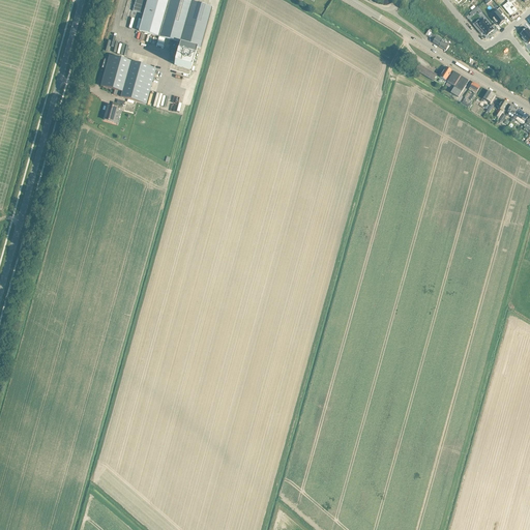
[(142,13),(145,0),(136,0),(133,10),(142,13)]
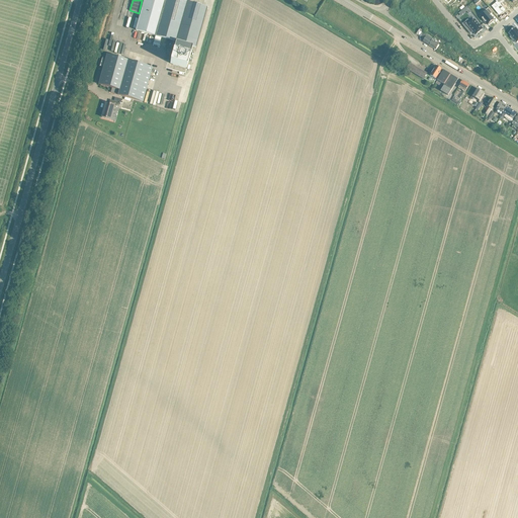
[(195,48),(206,8),(178,0),(144,0),(136,30),(176,42),(170,64),(187,68),(193,47),(195,48)]
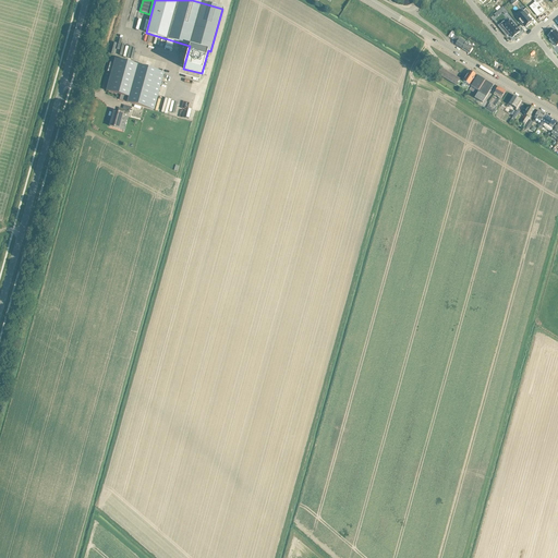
[(532,0),(534,2),(529,7),(537,17),(545,11),(540,4),(544,1),(543,0),(532,0)]
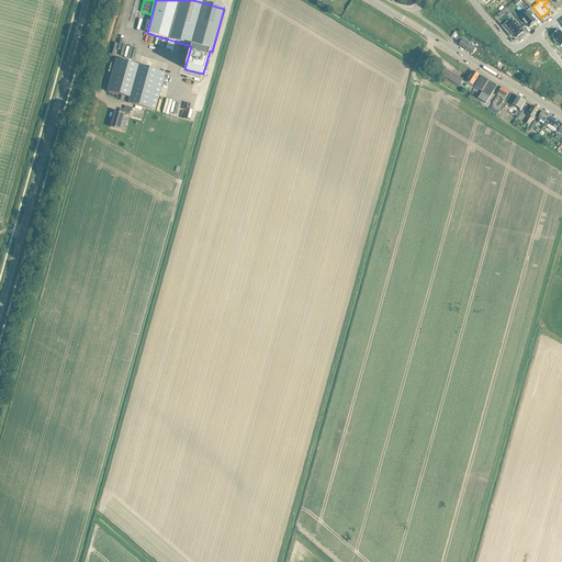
[(528,12),(521,19),(529,27),(530,26),(530,27),(534,25),(532,24),(536,22),(531,17),(534,14),(530,9),(527,11),(528,12)]
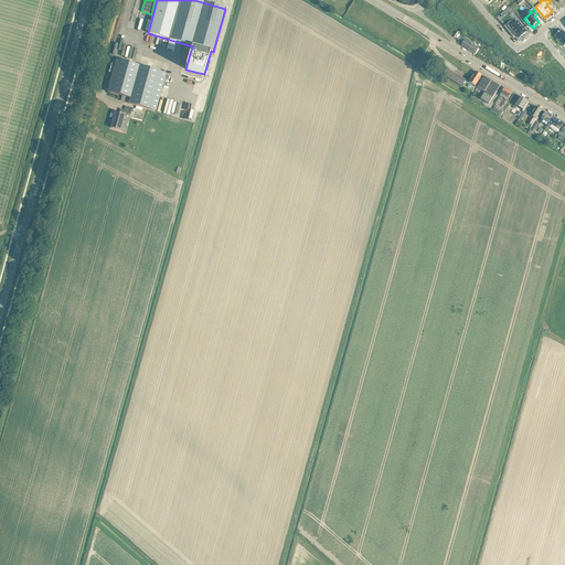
[(510,22),(504,27),(513,36),(516,34),(519,39),(526,32),(518,21),(513,25),(510,22)]
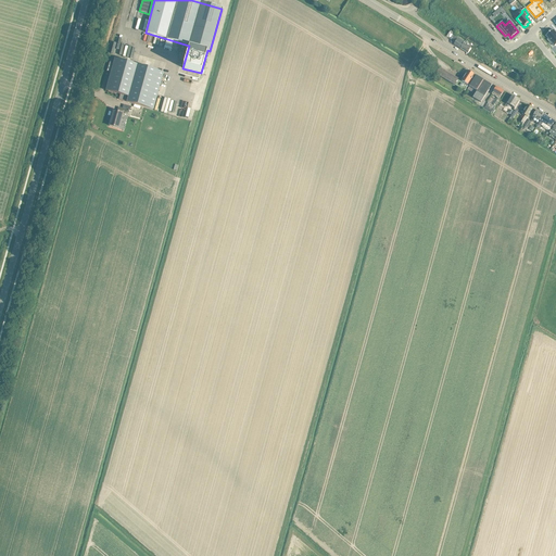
[(555,33),(553,29),(546,36),(548,39),(547,40),(551,43),(552,43),(555,47),(555,45),(555,33)]
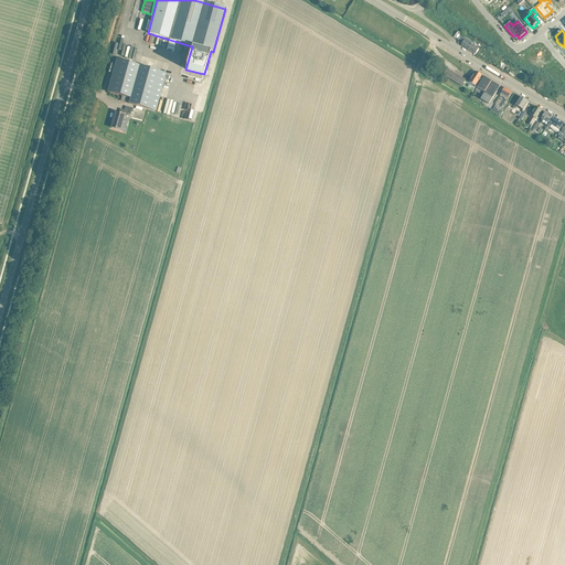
[(465,40),(461,36),(458,42),(461,45),(476,54),(479,50),(471,44),(472,43),(466,39),(465,40)]
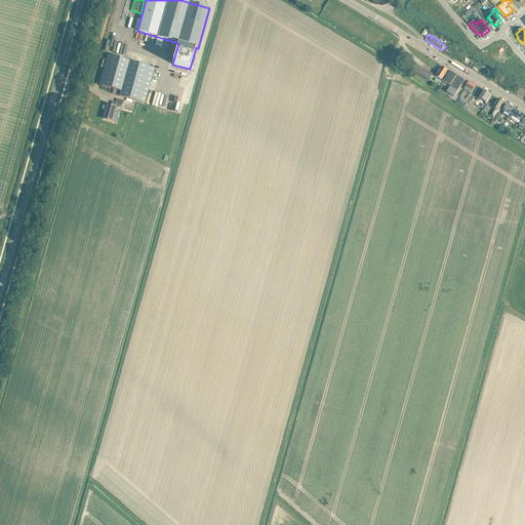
[(109,55),(101,85),(114,89),(112,94),(114,94),(120,96),(145,104),(155,69),(109,55)]
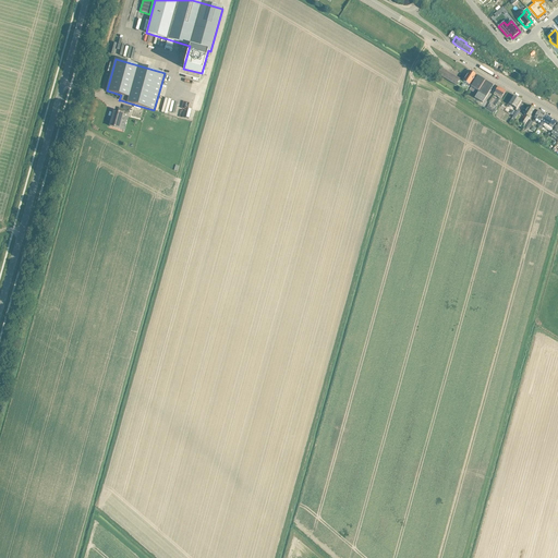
[(464,82),(441,69),(438,74),(466,92),(476,75),(470,71),(464,82)]
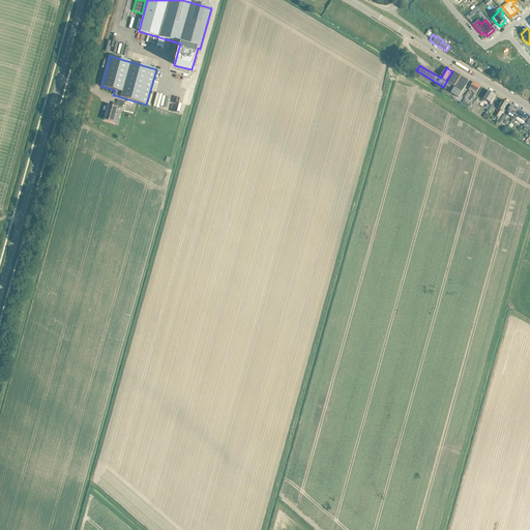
[(458,75),(453,71),(445,85),(453,90),(462,77),(459,75),(458,75)]
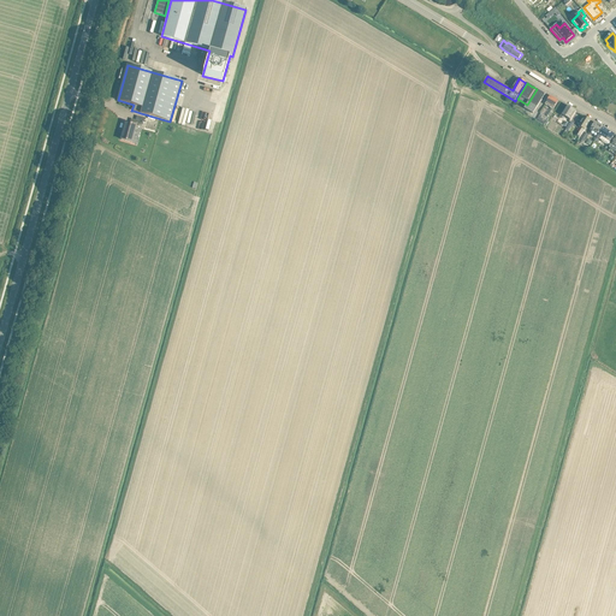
[(533,114),(538,107),(545,94),(537,89),(527,105),(525,108),(533,114)]
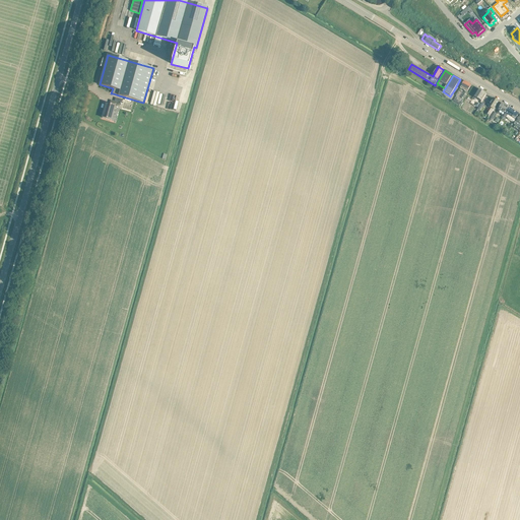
[(467,92),(471,85),(464,81),(460,88),(465,91),(464,93),(466,95),(468,93),(467,92)]
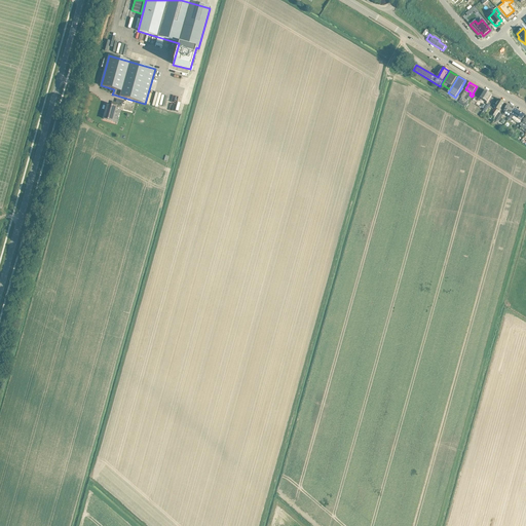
[(487,103),(491,95),(484,90),(479,98),(487,103)]
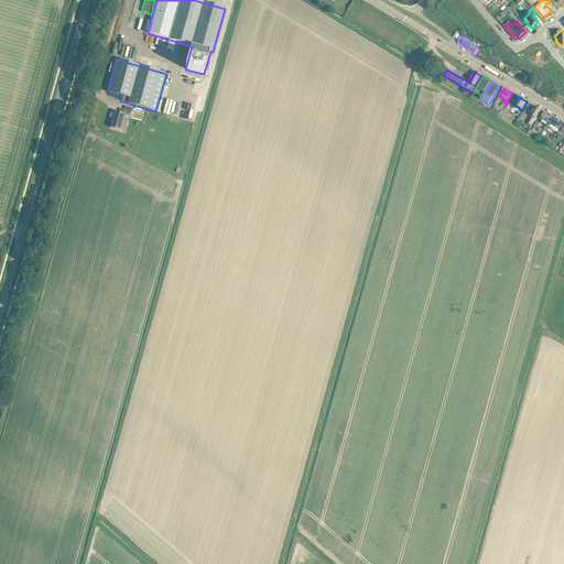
[(502,112),(501,111),(502,109),(499,107),(495,104),(491,109),(500,115),(502,112)]
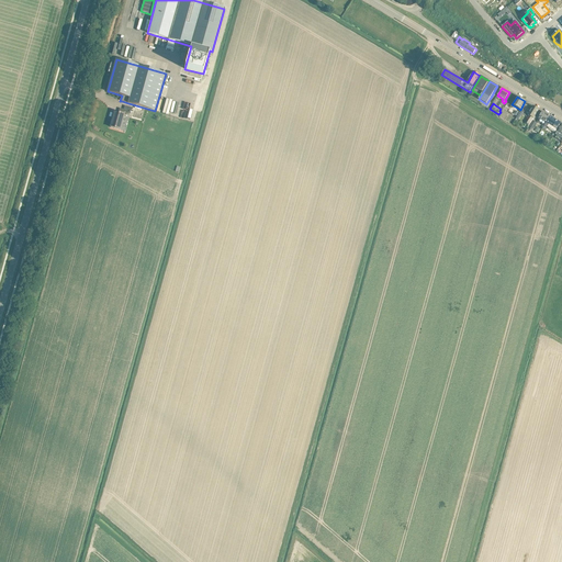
[(115,112),(111,127),(120,130),(124,115),(130,116),(132,117),(133,113),(131,113),(131,112),(132,109),(126,107),(124,107),(124,110),(120,109),(119,113),(115,112)]
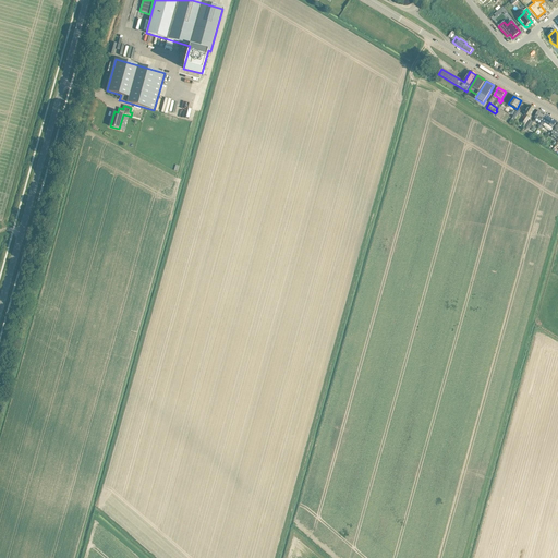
[(525,124),(535,109),(530,106),(524,114),(528,117),(523,123),(525,124)]
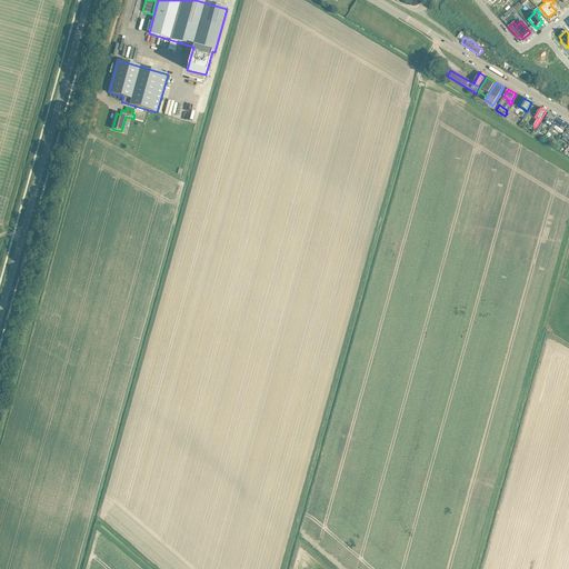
[(551,128),(557,118),(549,113),(546,120),(547,120),(545,123),(551,128)]
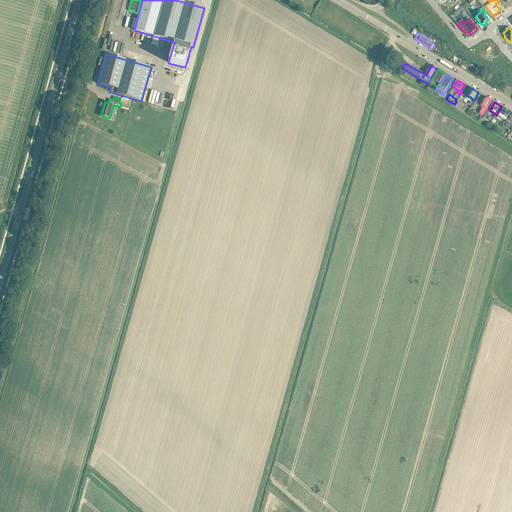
[(507,118),(511,112),(501,106),(496,115),(499,116),(499,117),(500,118),(501,118),(502,119),(503,119),(504,120),(505,120),(506,120),(507,118)]
